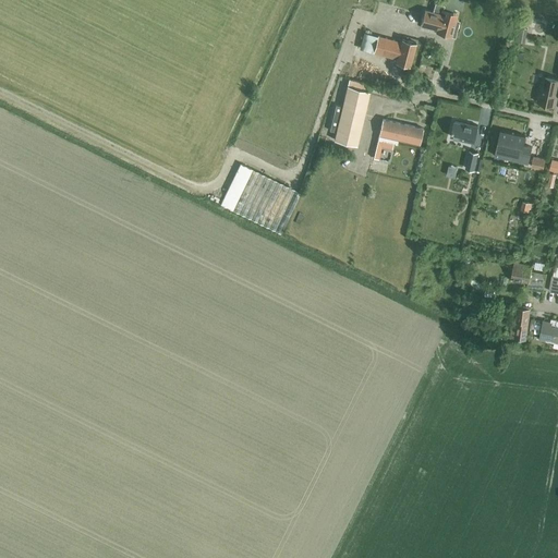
[(425,10),(421,24),(437,28),(436,31),(451,35),(456,17),(451,16),(452,12),(453,9),(462,11),(464,0),(445,0),(445,4),(435,2),(433,12),(425,10)]
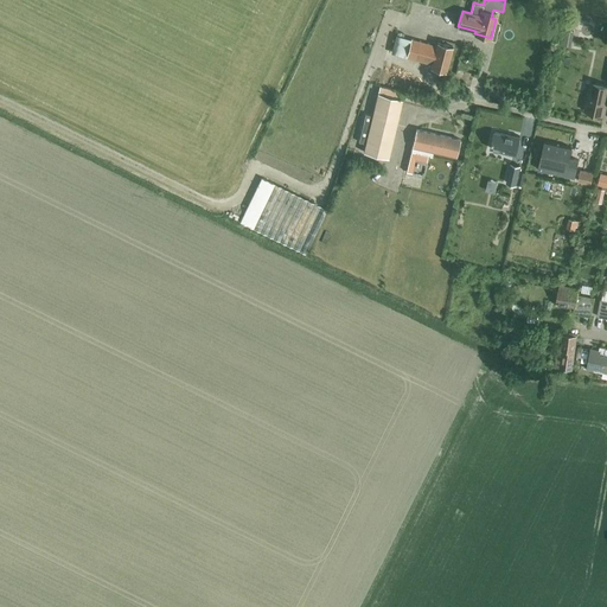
[(436,42),(436,45),(396,34),(391,52),(430,63),(430,66),(446,70),(452,46),(436,42)]
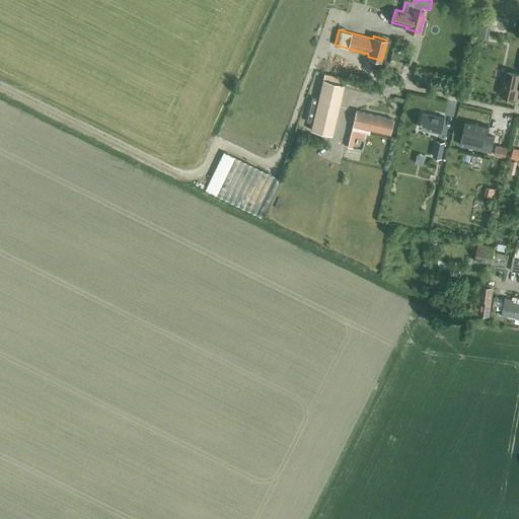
[(518,73),(505,70),(500,93),(516,97),(518,87),(518,86),(518,73)]
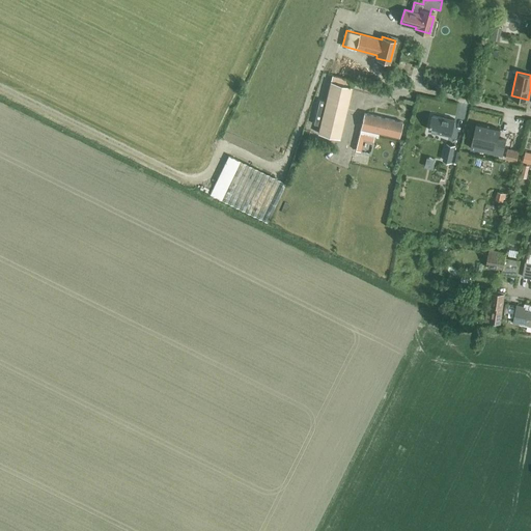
[(318,133),(339,137),(353,80),(332,75),(318,133)]
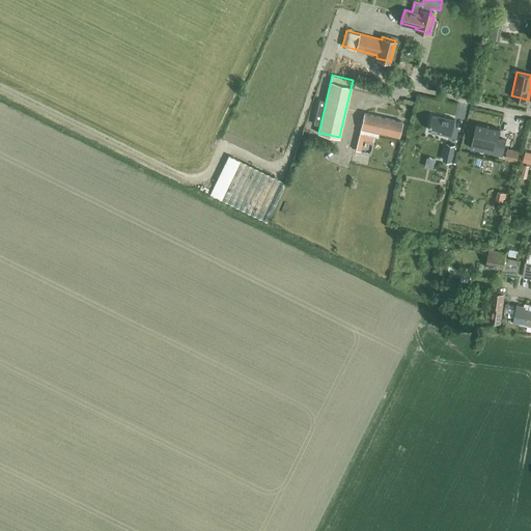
[(380,132),(399,136),(402,121),(364,112),(360,133),(378,137),(380,132)]
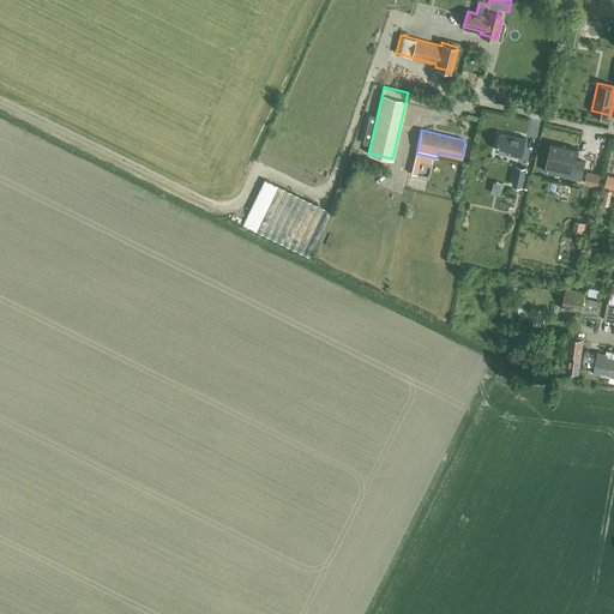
[(522,157),(525,138),(517,136),(516,137),(500,133),(495,150),(505,151),(505,152),(522,157)]
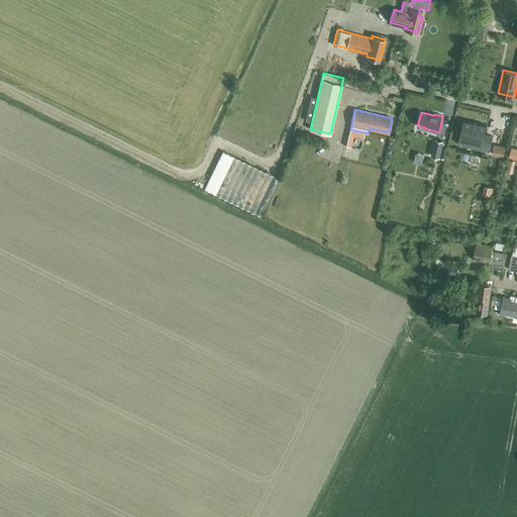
[(487,125),(463,120),(458,143),(490,150),(493,136),(485,134),(487,125)]
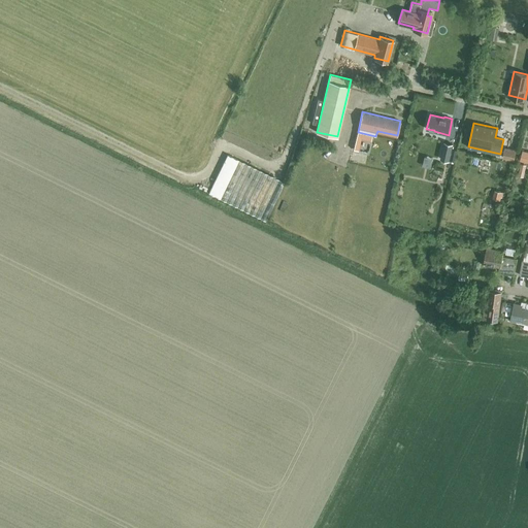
[(444,142),(440,159),(449,161),(453,144),(444,142)]
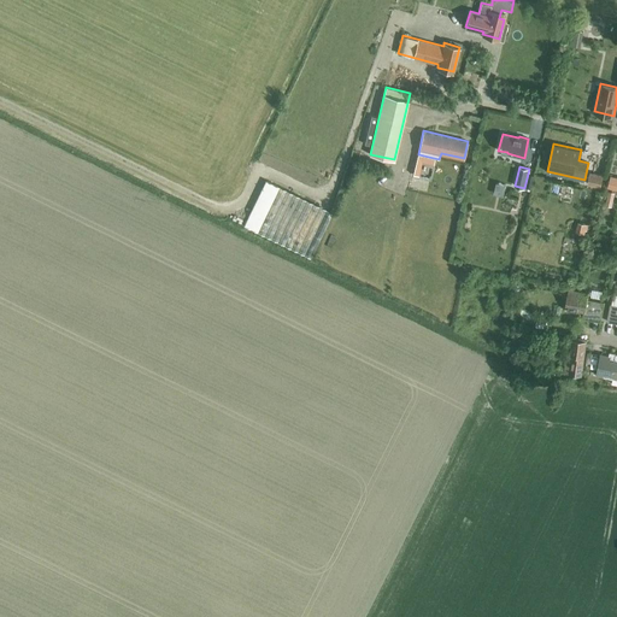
[(430,182),(432,175),(416,172),(415,180),(430,182)]
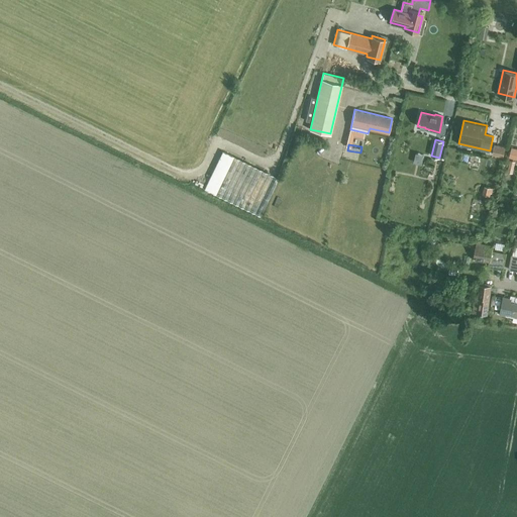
[(503,156),(505,146),(495,144),(492,153),(503,156)]
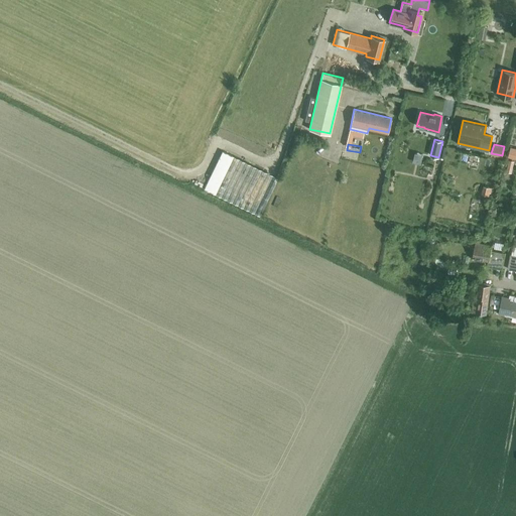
[(204,188),(260,215),(278,177),(222,150),(204,188)]
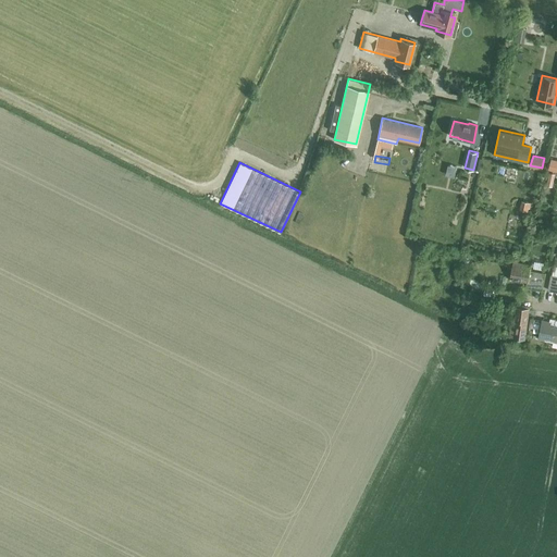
[(527,285),(542,288),(545,272),(530,270),(531,264),(514,261),(509,279),(523,281),(523,280),(527,281),(527,285)]
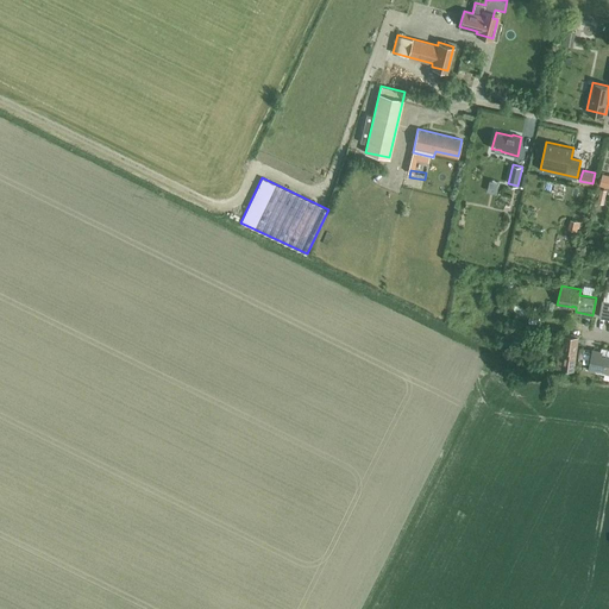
[(608,300),(602,299),(598,316),(608,318),(608,300)]
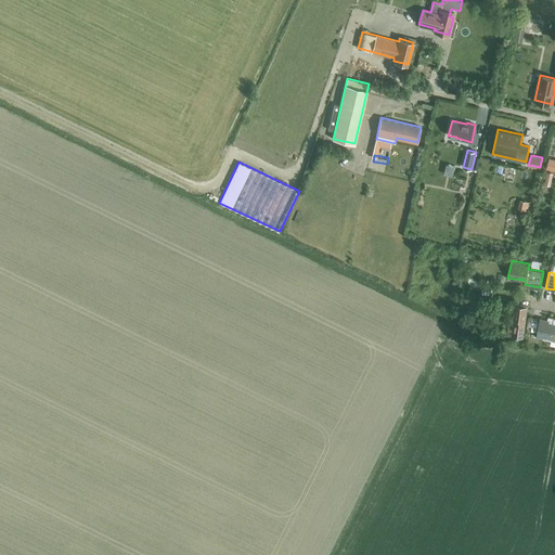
[(456,318),(463,319),(466,300),(460,299),(456,318)]
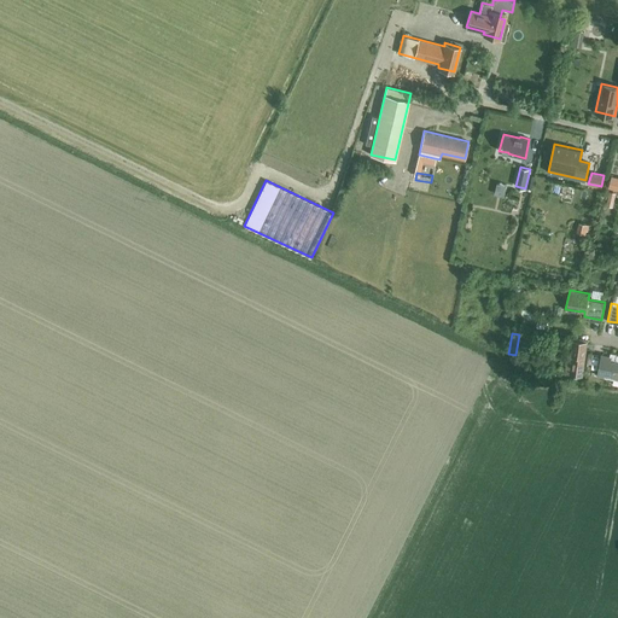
[(587,343),(589,344),(589,340),(572,338),(570,354),(569,354),(567,360),(566,360),(565,372),(582,374),(587,343)]
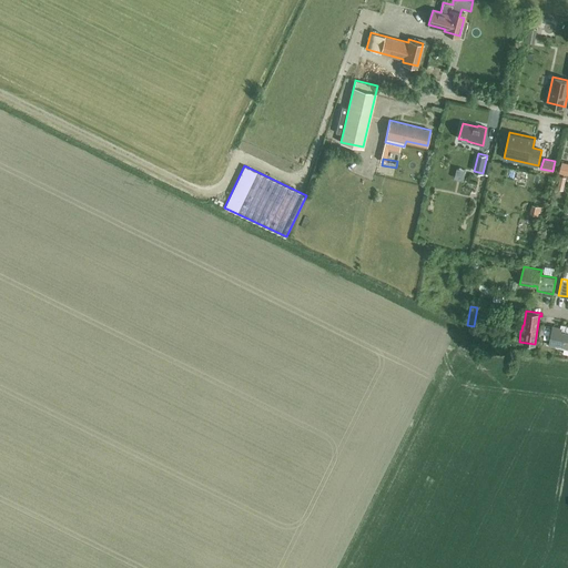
[(567,348),(567,325),(561,325),(561,328),(551,326),(548,345),(567,348)]
